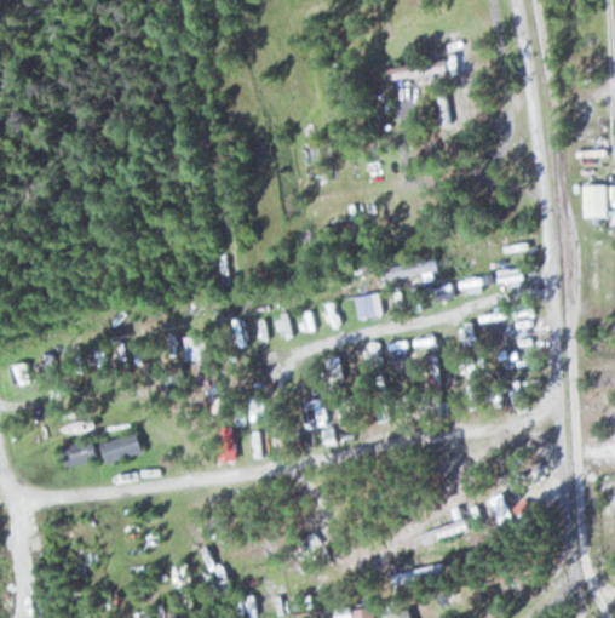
[(449,93),(440,93),(440,127),(449,127),(449,93)]
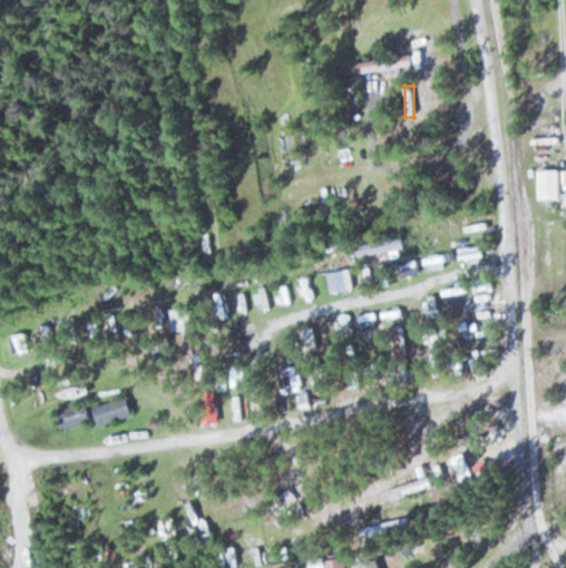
[(538,202),(560,202),(560,172),(538,172),(538,202)]
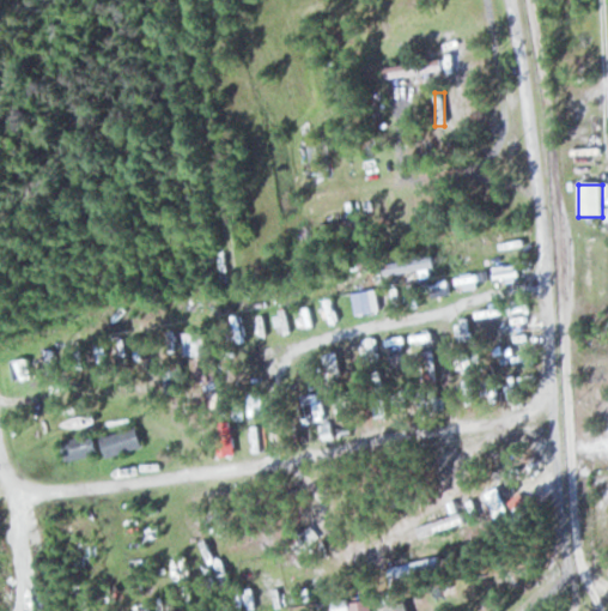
[(385,265),(387,276),(433,271),(432,260),(385,265)]
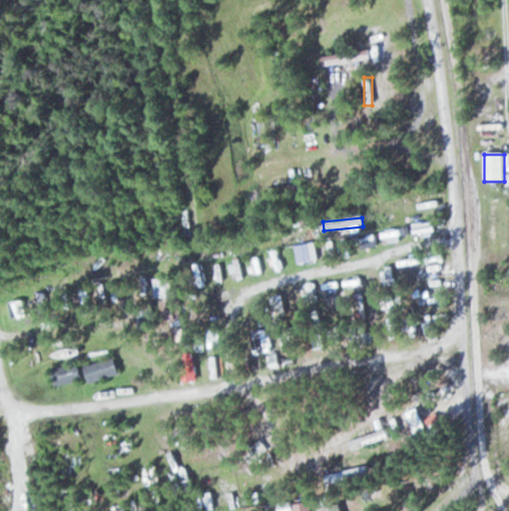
[(316,244),(303,244),(303,264),(316,264),(316,244)]
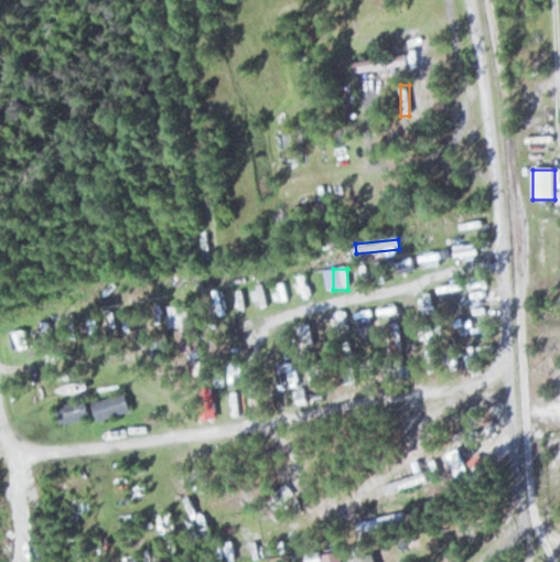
[(282,390),(297,388),(294,363),(279,365),(282,390)]
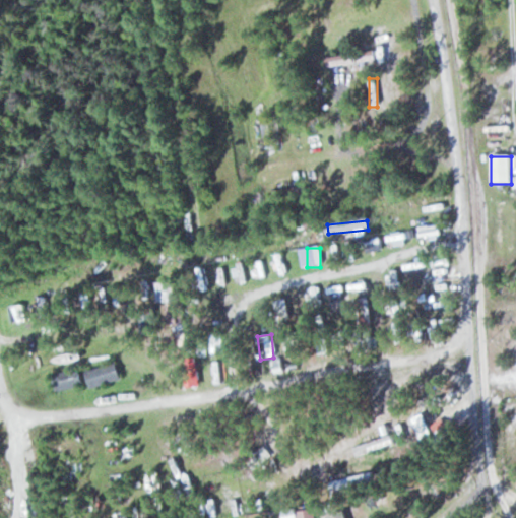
[(120,382),(116,365),(84,372),(88,389),(120,382)]
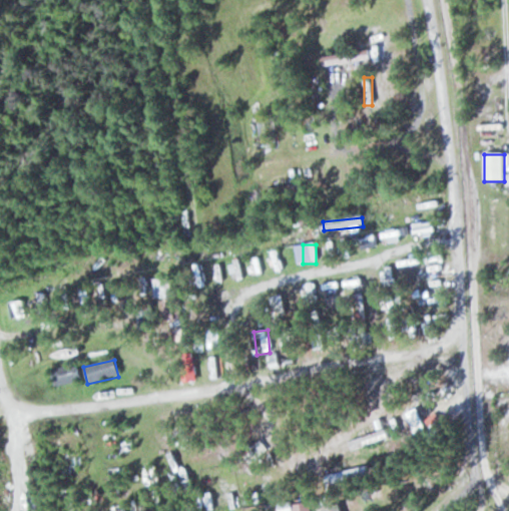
[(50,371),(54,388),(80,383),(76,366),(50,371)]
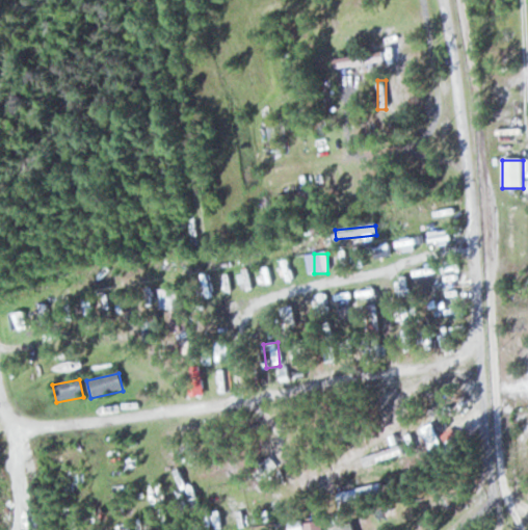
[(366,469),(397,455),(394,448),(363,461),(366,469)]
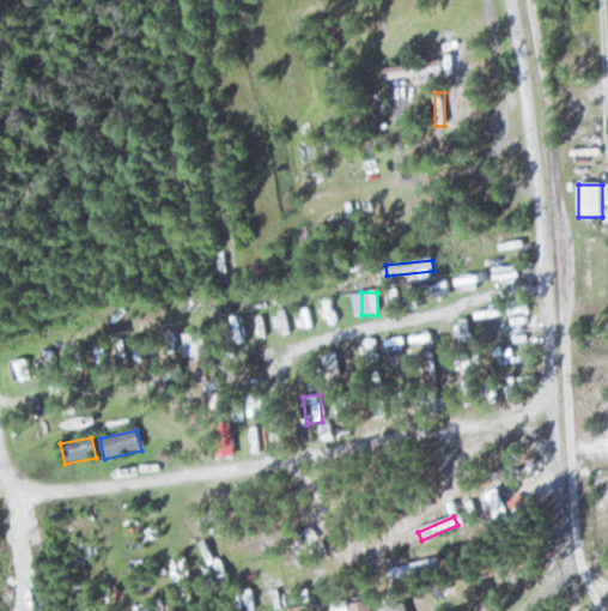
[(388,569),(391,587),(441,579),(438,561),(388,569)]
